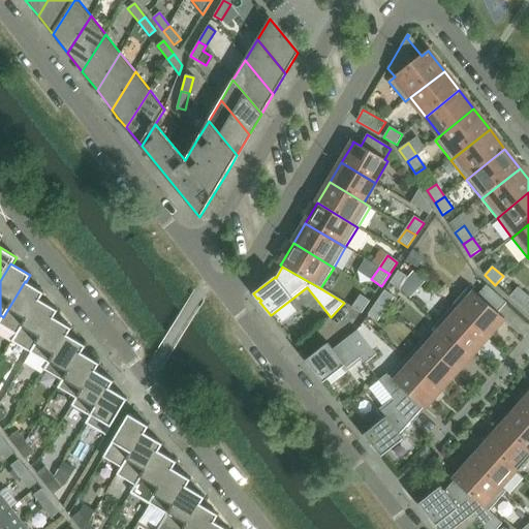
[(400,289),(408,278),(398,271),(390,283),(400,289)]
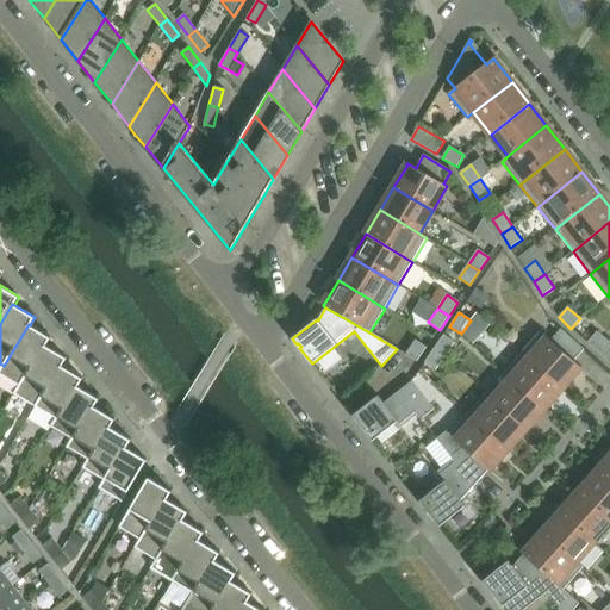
[(20,386),(45,344),(47,346),(51,338),(30,325),(29,324),(4,366),(2,365),(0,369),(0,374),(19,385),(20,386)]
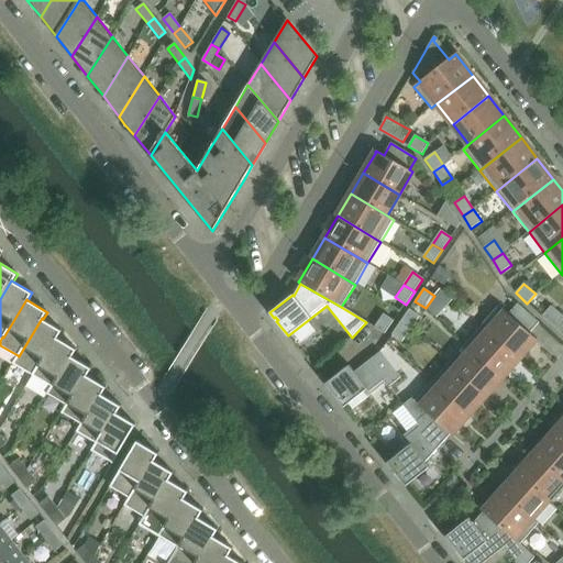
[(530,333),(539,323),(518,304),(509,313),(499,306),(482,326),(519,359),(536,340),(537,339),(530,333)]
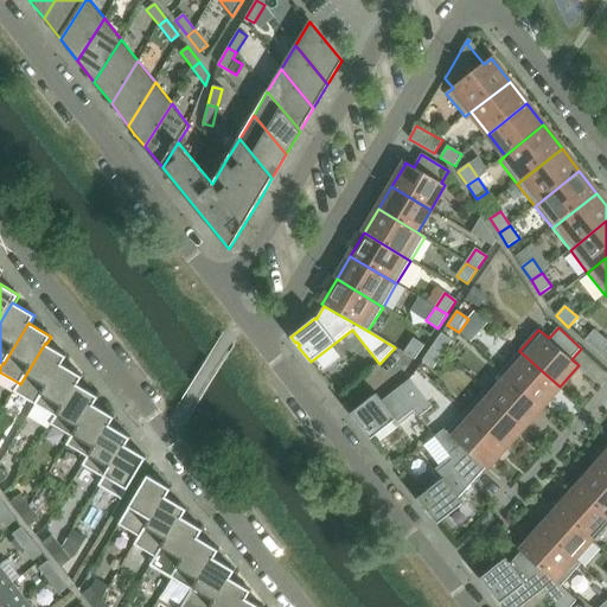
[(606,340),(594,330),(585,342),(606,360),(606,340)]
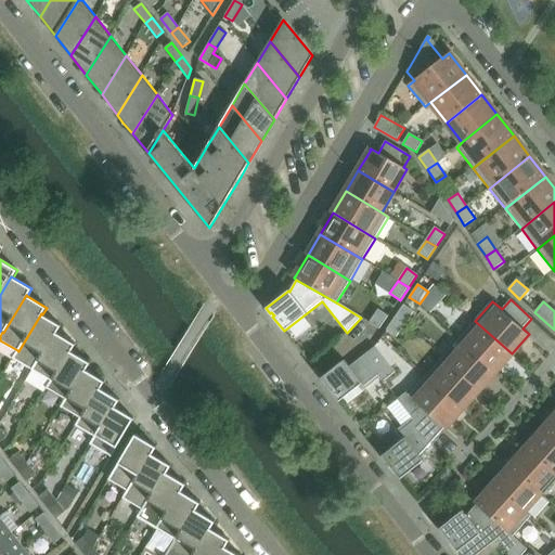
[(405,324),(414,312),(403,305),(395,318),(405,324)]
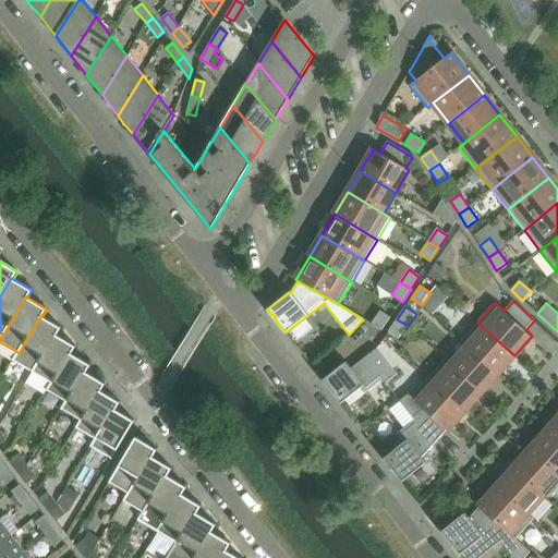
[(381,330),(390,318),(380,312),(371,325),(381,330)]
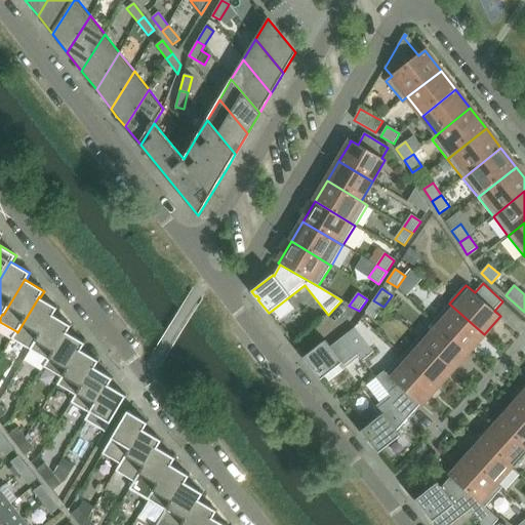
[(31,351),(52,315),(53,315),(57,309),(40,297),(39,296),(17,332),(16,331),(12,339),(13,340),(13,339),(30,350),(31,351)]
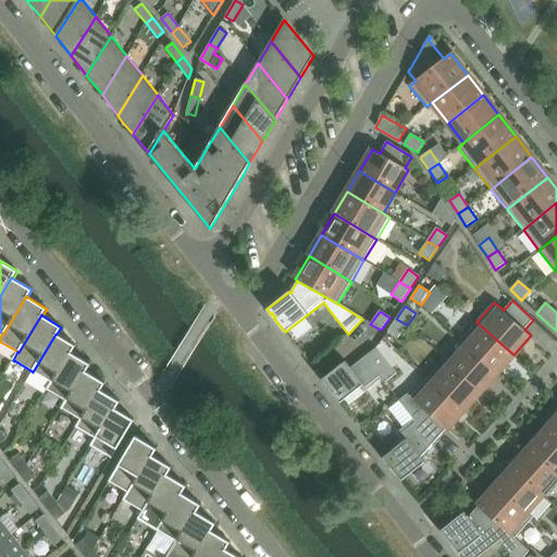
[(398,338),(407,325),(396,319),(387,331),(398,338)]
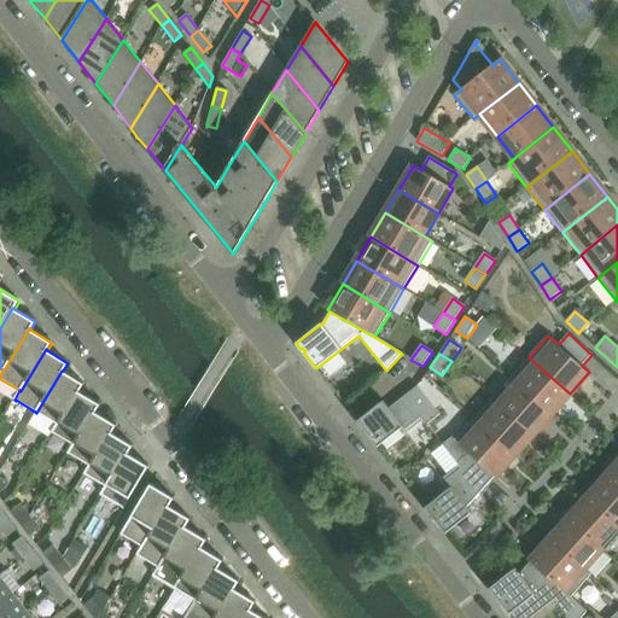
[(570,394),(529,357),(511,379),(517,384),(552,415),(570,394)]
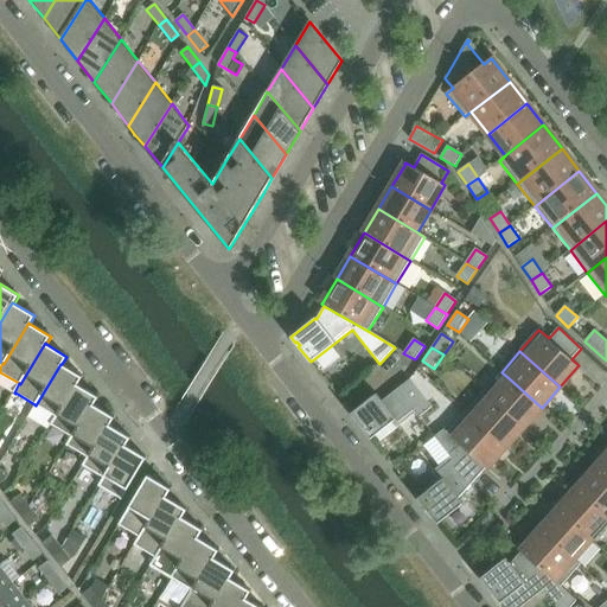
[(57,417),(77,384),(78,385),(83,377),(62,364),(61,364),(36,406),(56,416),(57,417)]
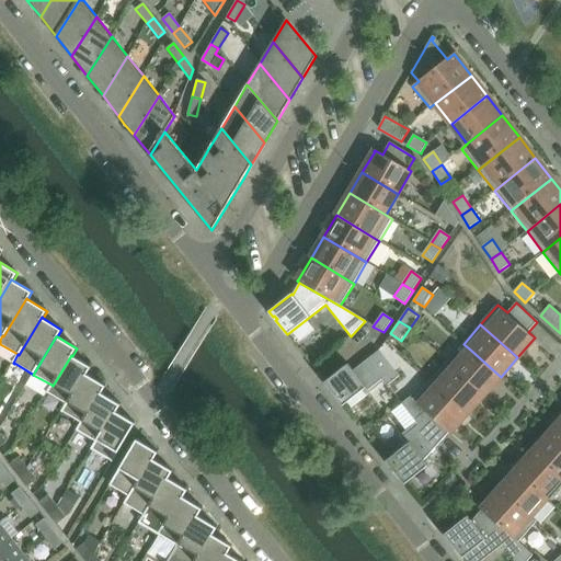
[(501,377),(469,348),(454,366),(484,395),(501,377)]
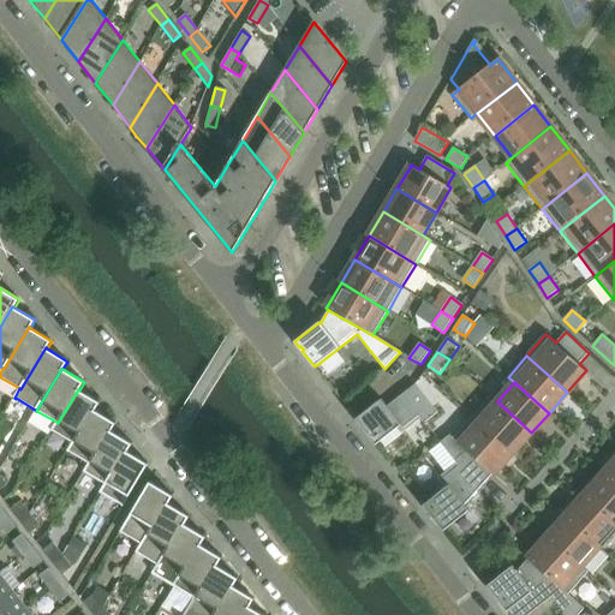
[(427,422),(437,413),(416,384),(387,407),(381,399),(356,419),(360,424),(362,423),(365,427),(363,429),(376,445),(400,425),(404,429),(419,416),(427,425),(428,424),(427,422)]
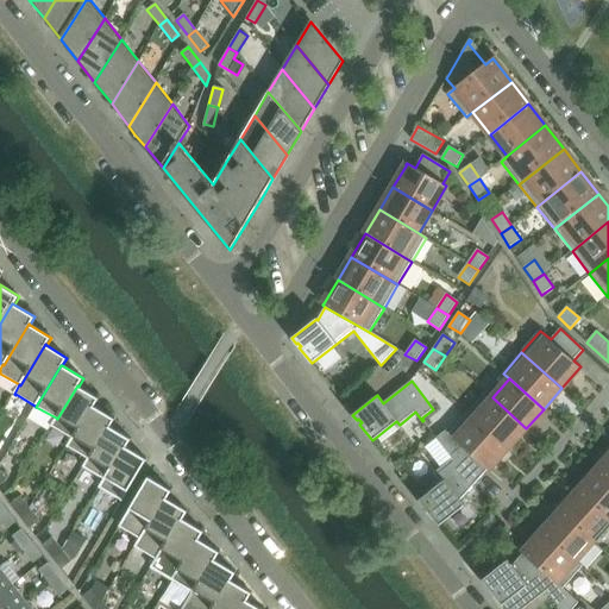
[(73,439),(93,406),(94,407),(99,399),(79,387),(77,385),(57,419),(56,418),(51,426),(52,427),(71,438),(73,439)]
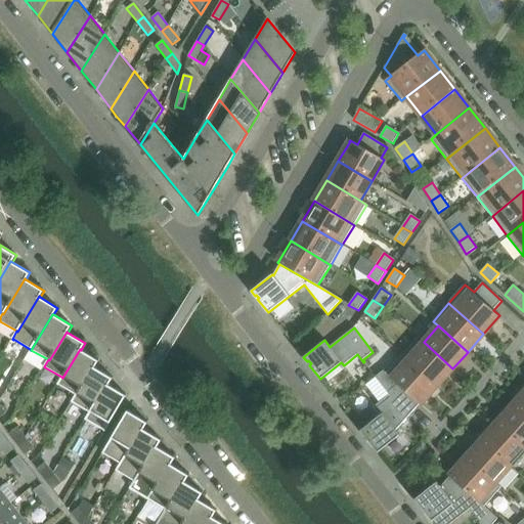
[(452,368),(424,342),(419,338),(402,355),(437,386),(452,368)]
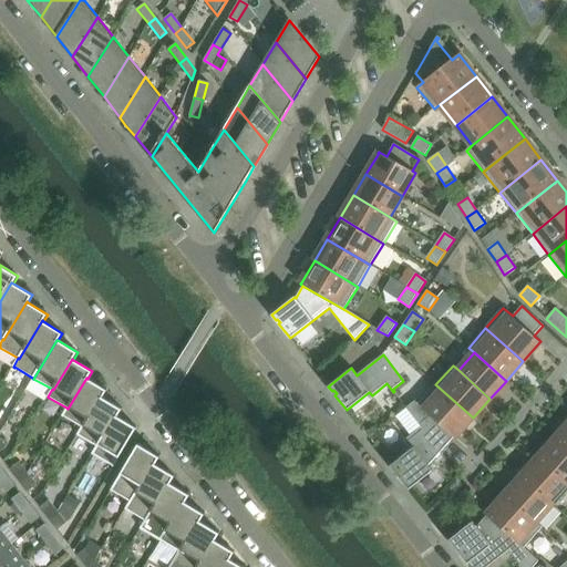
[(83,429),(102,397),(103,398),(107,390),(88,379),(86,378),(68,409),(66,408),(62,415),(63,416),(64,416),(82,426),(83,429)]
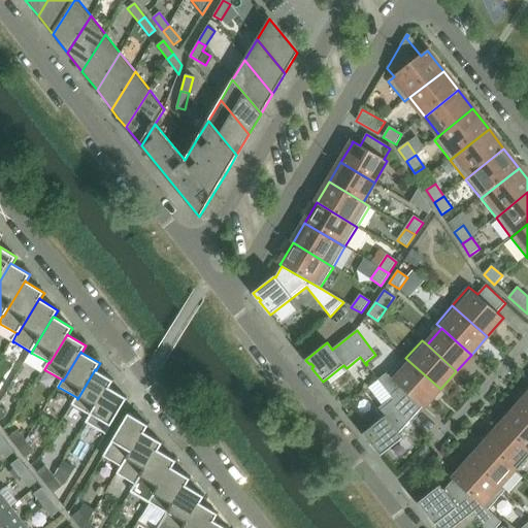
[(440,389),(405,358),(390,375),(387,373),(378,381),(391,396),(401,387),(423,407),(424,407),(440,389)]
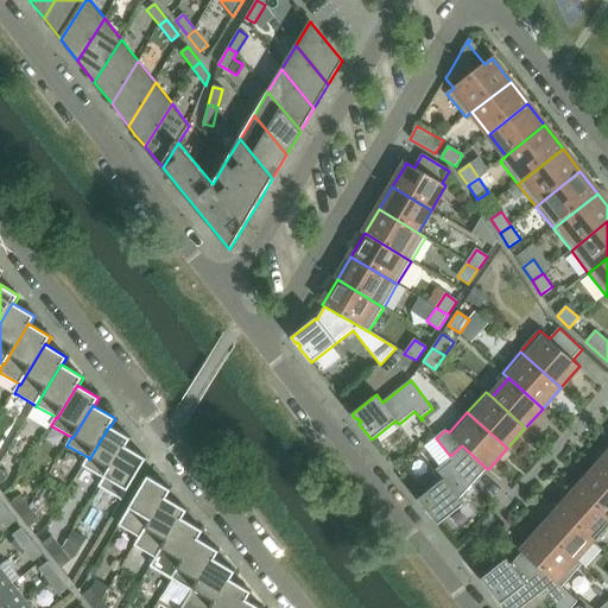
[(105,480),(125,445),(126,447),(131,438),(111,426),(109,425),(89,460),(88,457),(82,467),(84,468),(84,467),(103,479),(105,480)]
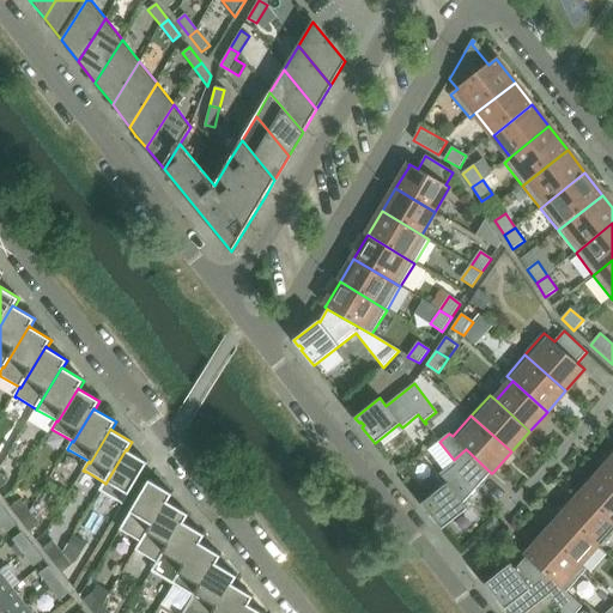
[(122,505),(149,462),(127,450),(126,449),(105,484),(104,483),(99,491),(101,492),(102,491),(121,503),(121,504),(122,505)]
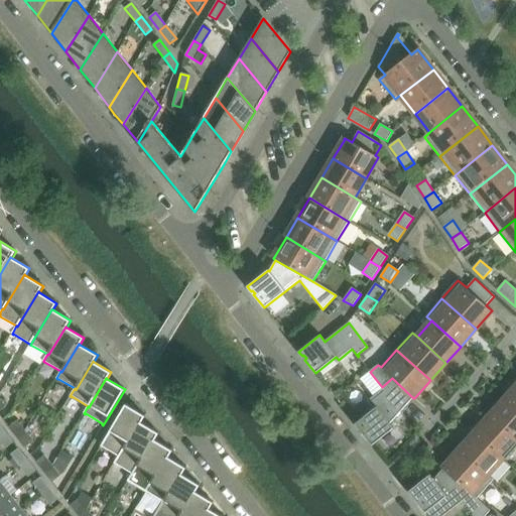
[(390,423),(413,398),(392,378),(382,387),(385,391),(372,402),(376,407),(356,423),(366,437),(368,436),(370,439),(369,440),(372,444),(393,428),(390,423)]
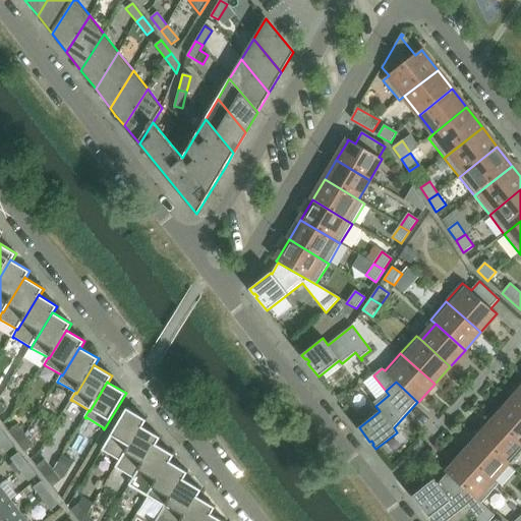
[(520,390),(510,403),(520,413),(520,390)]
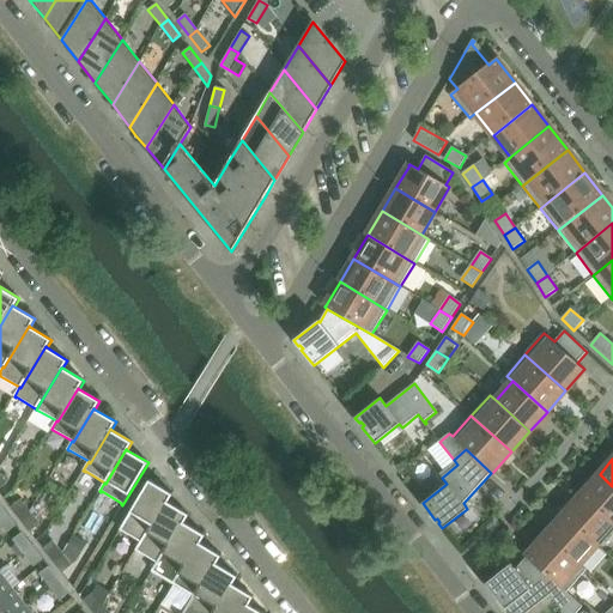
[(612,486),(600,474),(581,496),(612,525),(612,486)]
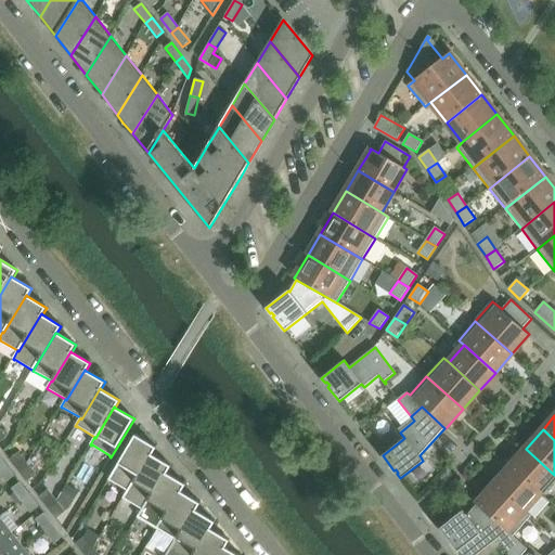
[(128,492),(151,454),(152,454),(156,448),(136,435),(108,480),(110,481),(127,491),(128,492)]
